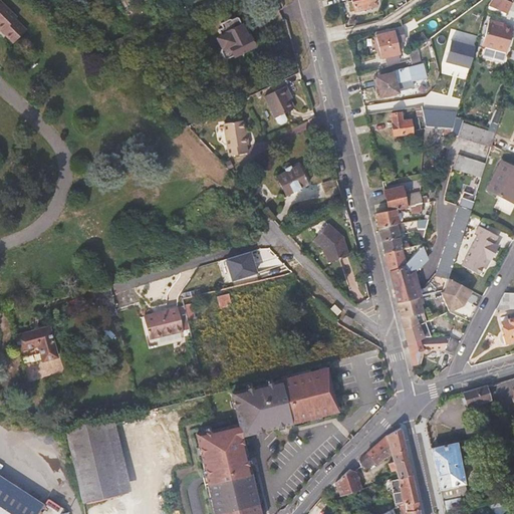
[(24,19),(4,0),(0,0),(0,21),(10,32),(13,29),(19,35),(27,28),(21,21),(24,19)]
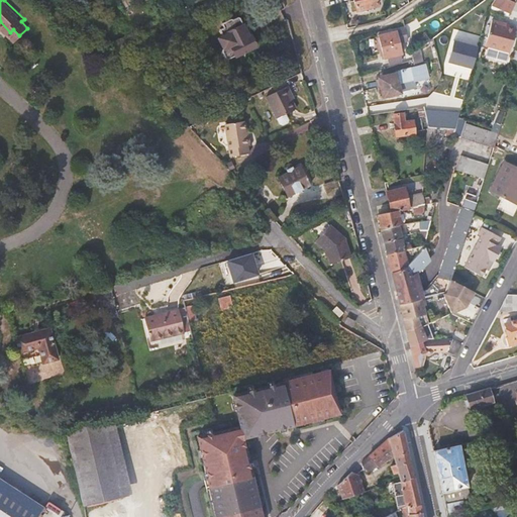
[(382,3),(380,0),(357,0),(359,8),(382,3)]
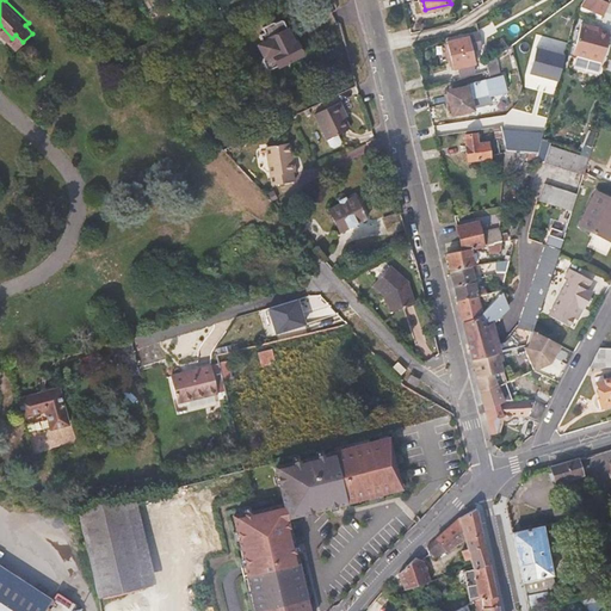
[(609,4),(602,0),(584,0),(581,5),(597,12),(598,11),(604,13),(609,4)]
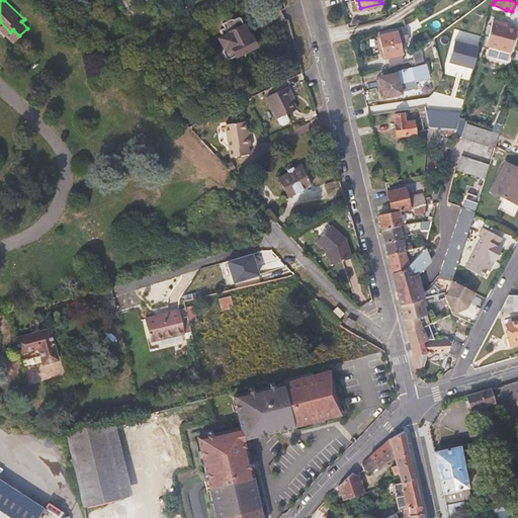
[(256,37),(255,36),(253,36),(252,35),(251,36),(248,30),(242,17),(240,16),(235,19),(232,18),(224,22),(224,24),(225,27),(222,28),(221,31),(223,35),(221,36),(220,39),(224,49),(223,49),(222,51),(225,57),(226,59),(227,60),(229,60),(236,56),(237,57),(243,53),(257,46),(256,45),(258,41),(256,37)]
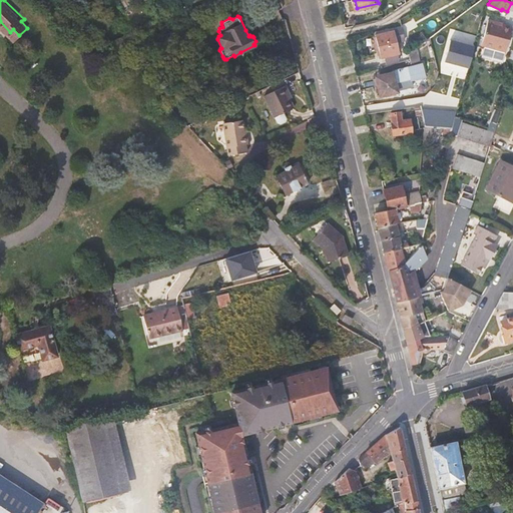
[(506,53),(512,29),(495,24),(496,22),(489,20),(481,46),(484,47),(481,58),(502,64),(505,53),(506,53)]
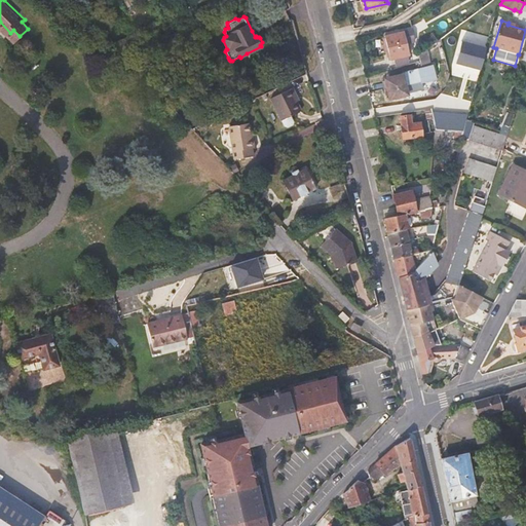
[(416,43),(411,24),(396,28),(398,33),(383,36),(389,61),(395,60),(397,67),(413,63),(408,45),(416,43)]
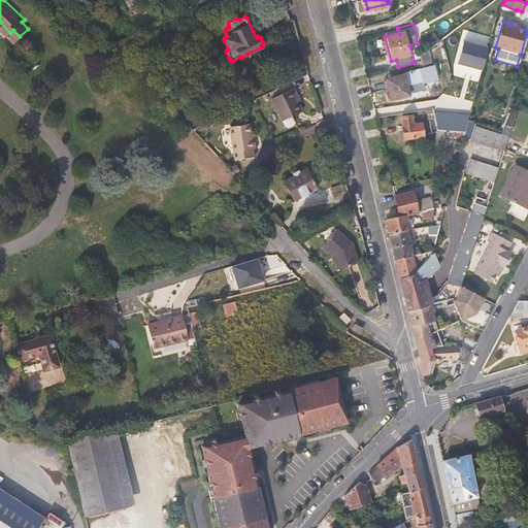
[(489,48),(464,42),(458,64),(483,70),(489,48)]
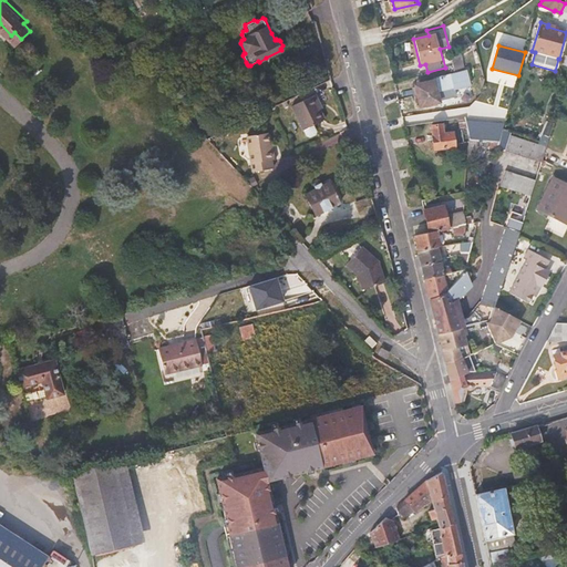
[(465,71),(463,60),(453,63),(455,73),(465,71)]
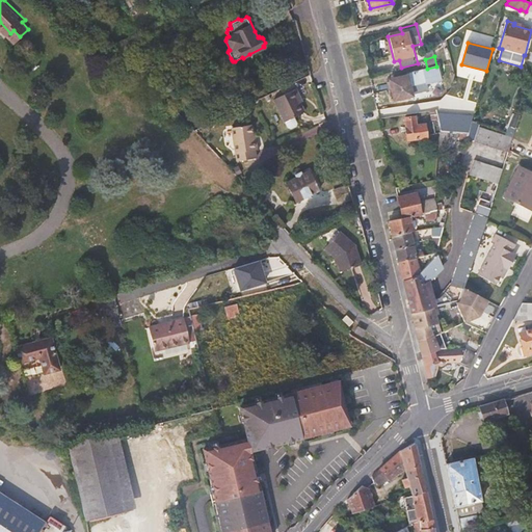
[(409,84),(425,80),(425,82),(441,79),(437,67),(436,67),(427,69),(407,73),(407,75),(389,79),(394,100),(413,96),(409,84)]
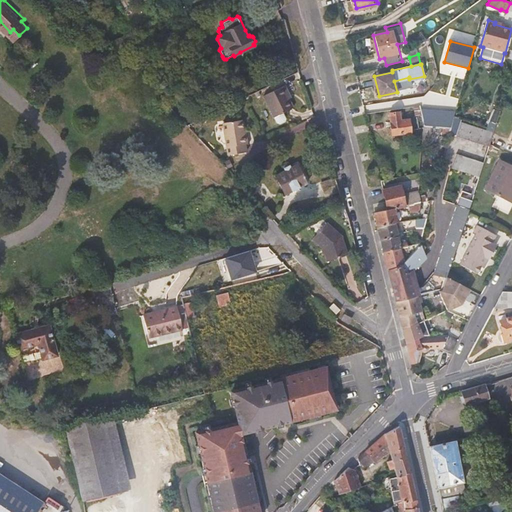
[(293,109),(289,100),(287,95),(289,94),(286,86),(264,96),(274,117),(283,113),(293,109)]
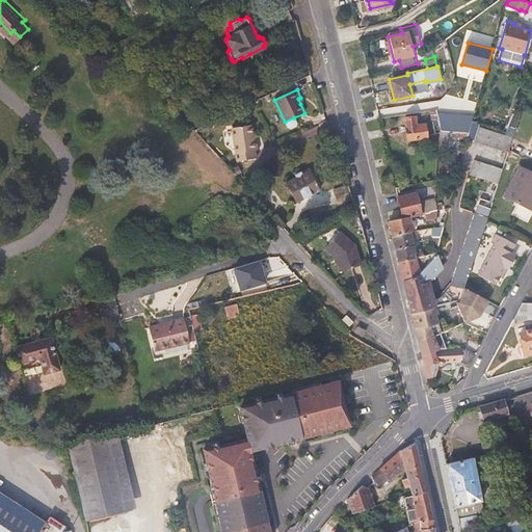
[(437,120),(436,114),(435,110),(429,111),(431,121),(437,120)]
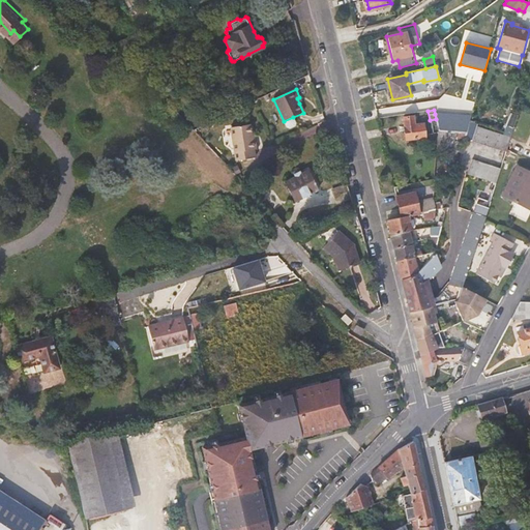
[(467,133),(470,121),(472,115),(435,114),(436,119),(438,131),(455,133),(467,133)]
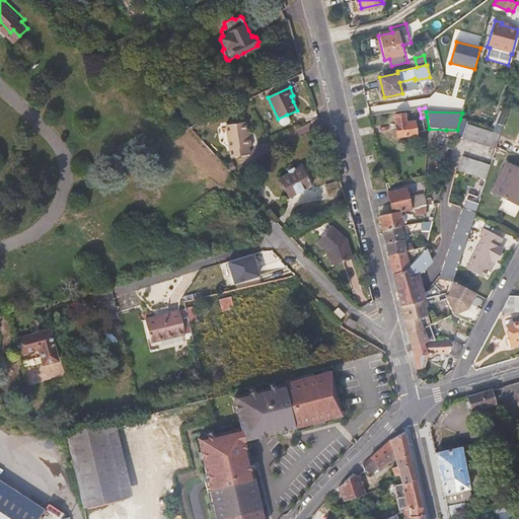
[(417,132),(415,121),(405,122),(404,113),(394,114),(397,137),(417,134),(417,132)]
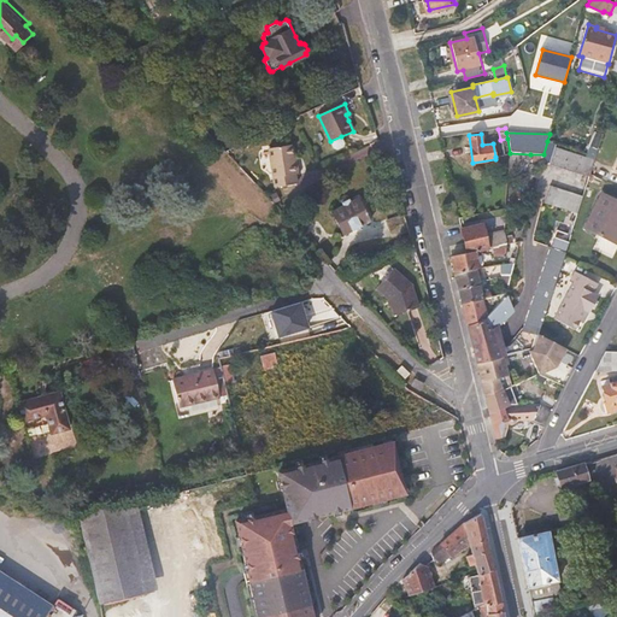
[(345,144),(341,136),(330,141),(334,148),(338,151),(344,148),(345,144)]
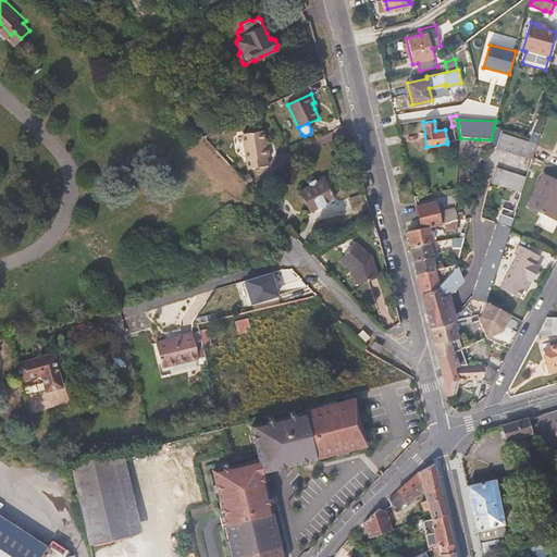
[(532,160),(537,141),(533,140),(532,143),(502,133),(503,130),(494,127),(491,139),(490,145),(532,160)]
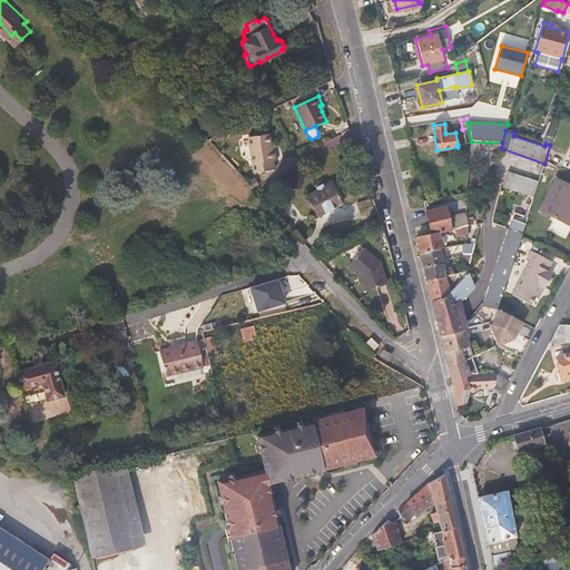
[(0,164),(10,160),(1,133),(0,133),(0,164)]
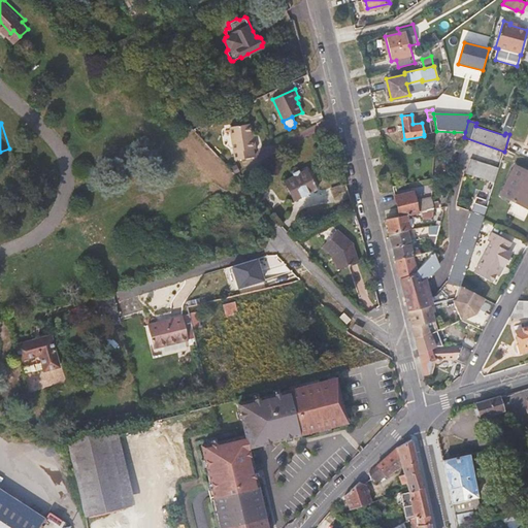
[(251,140),(250,133),(249,125),(229,127),(231,142),(234,160),(254,158),(253,150),(255,150),(254,140),(251,140)]
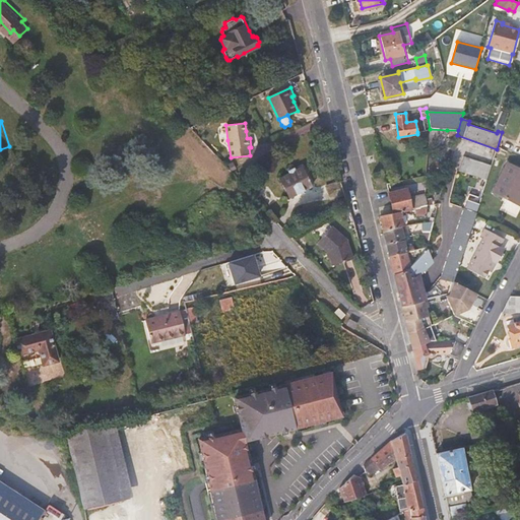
[(429,140),(430,129),(425,130),(417,132),(417,134),(419,142),(429,140)]
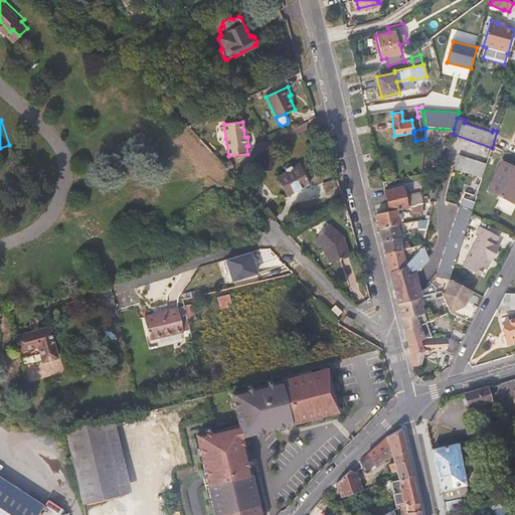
[(439,145),(442,136),(452,138),(453,134),(454,129),(443,129),(425,128),(424,139),(424,144),(439,145)]
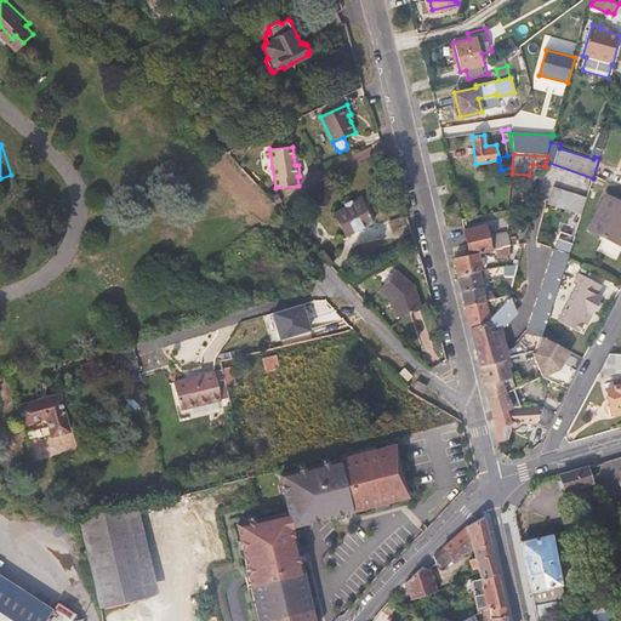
[(581,214),(587,197),(553,186),(547,203),(581,214)]
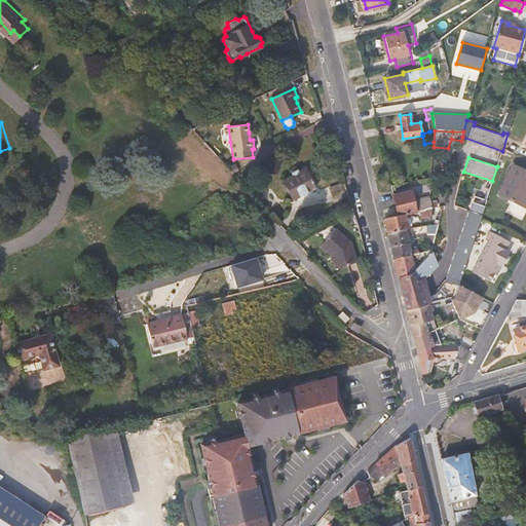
[(525,207),(525,205),(525,170),(515,163),(499,193),(525,207)]
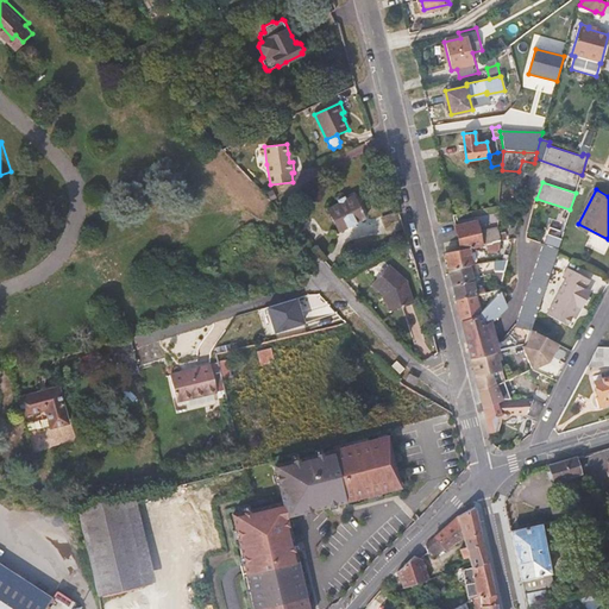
[(365,218),(355,195),(346,199),(345,196),(338,200),(340,202),(328,208),(339,230),(365,218)]
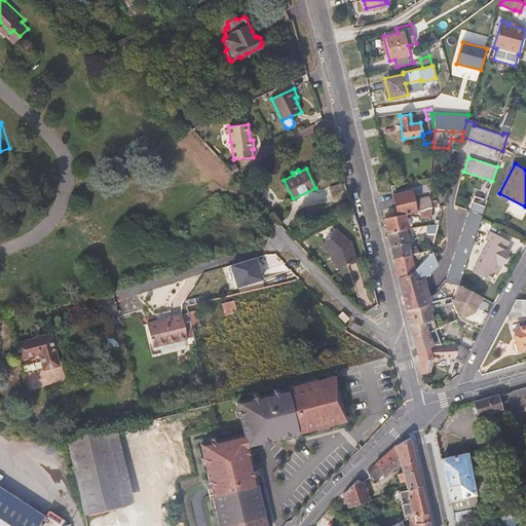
[(487,199),(491,185),(483,183),(478,197),(487,199)]
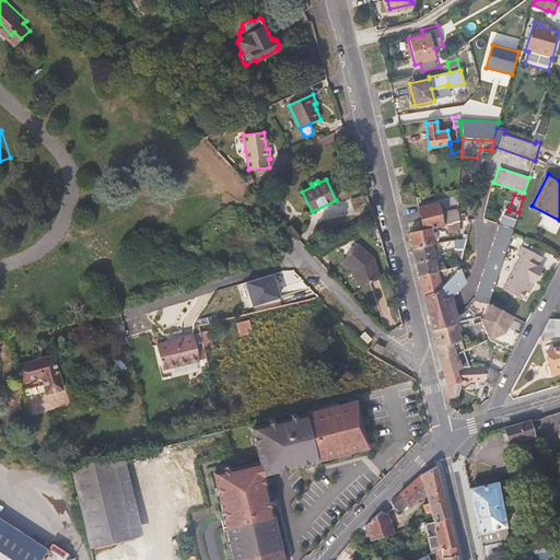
[(442,224),(440,214),(438,203),(419,208),(423,229),(432,226),(442,224)]
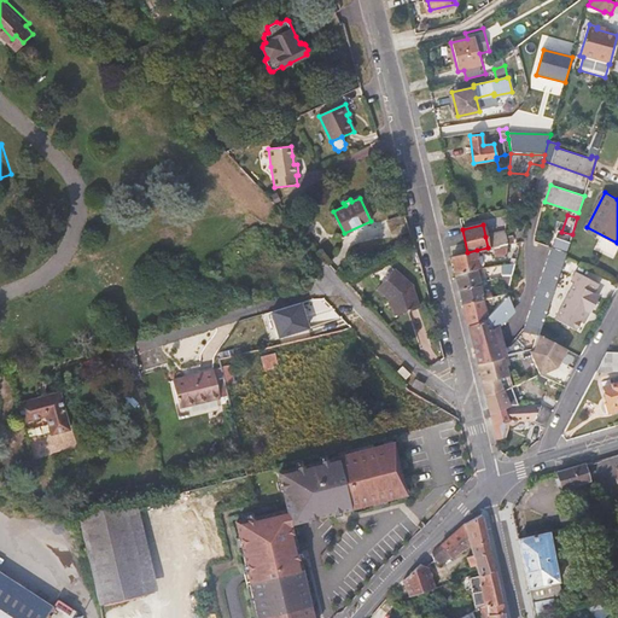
[(566,252),(572,234),(561,232),(557,229),(551,248),(566,252)]
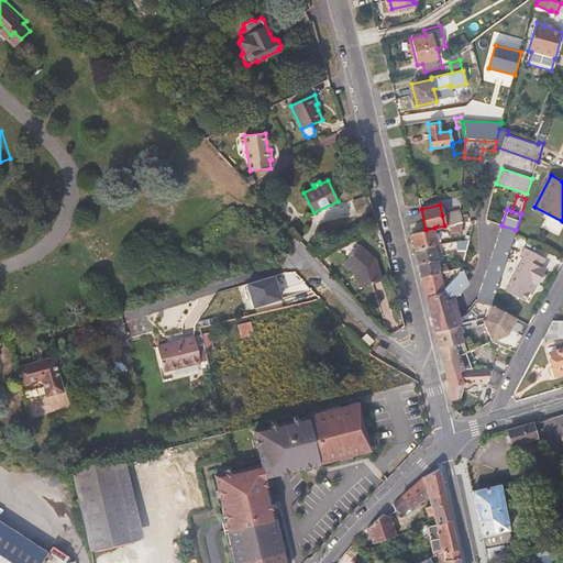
[(462,222),(460,212),(442,216),(444,225),(451,224),(462,222)]
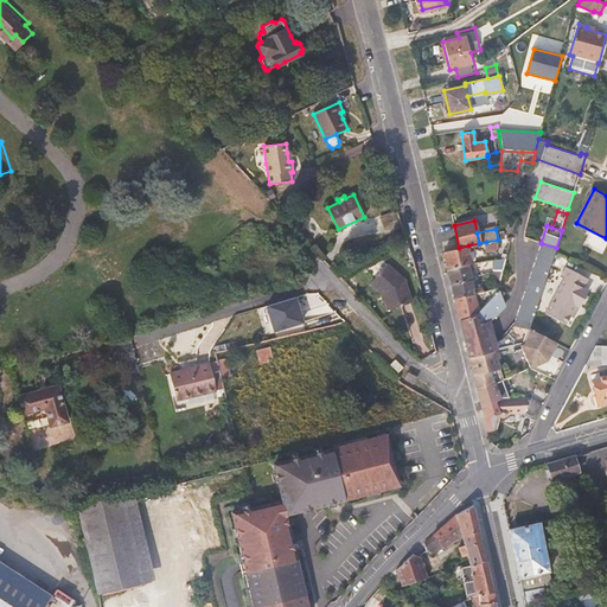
[(497,251),(499,240),(498,240),(486,242),(486,253),(497,251)]
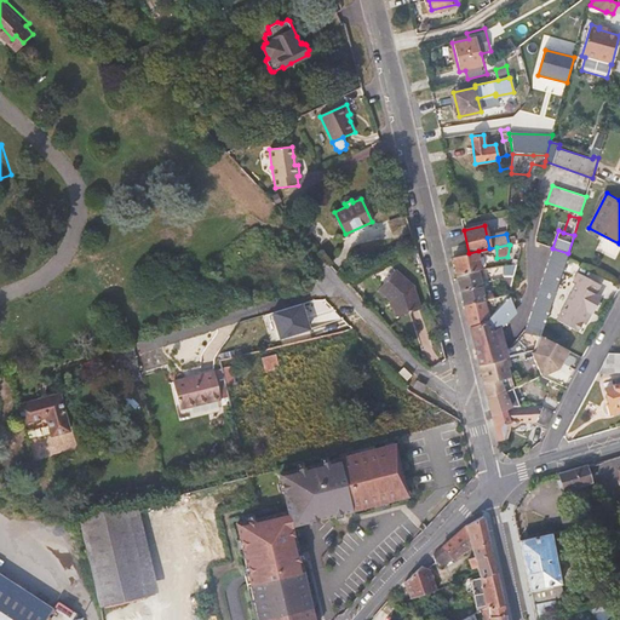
[(539,336),(568,253),(552,248),(523,332),(512,346),(501,349),(499,340),(504,333),(500,328),(515,313),(509,297),(488,317),(488,322),(470,326),(480,363),(503,359),(505,356),(522,352),(533,349),(537,343),(539,336)]
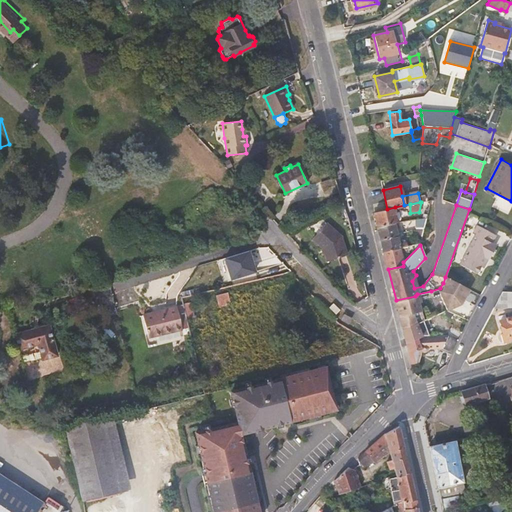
[(346,217),(343,207),(337,208),(341,218),(346,217)]
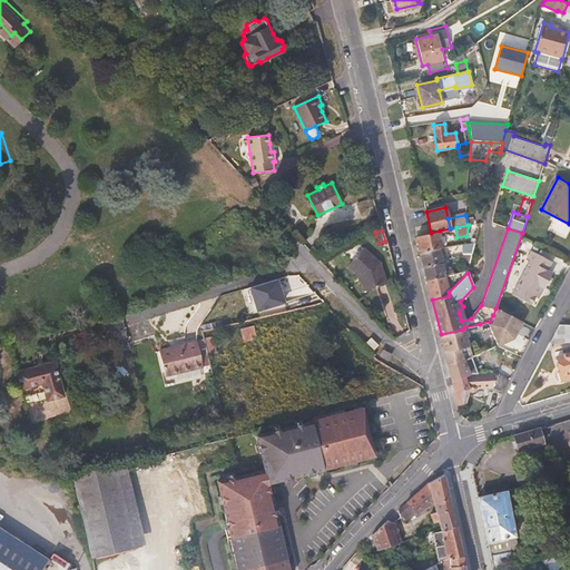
[(443,247),(440,231),(431,233),(418,236),(421,253),(440,248),(443,247)]
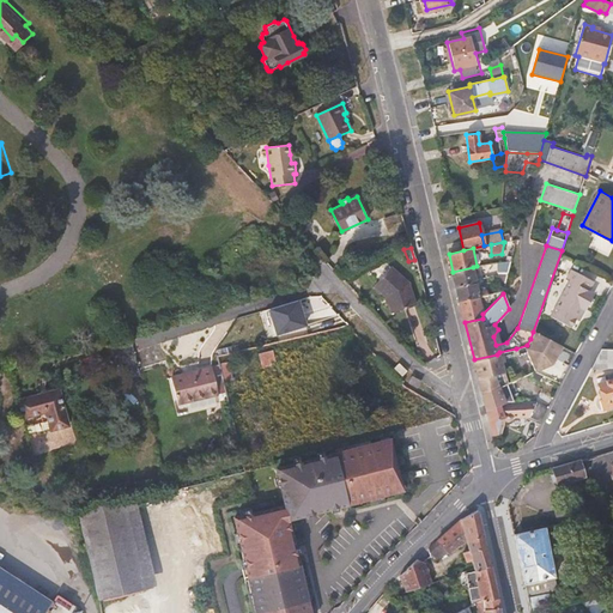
[(505,283),(511,262),(505,261),(498,262),(498,281),(505,283)]
